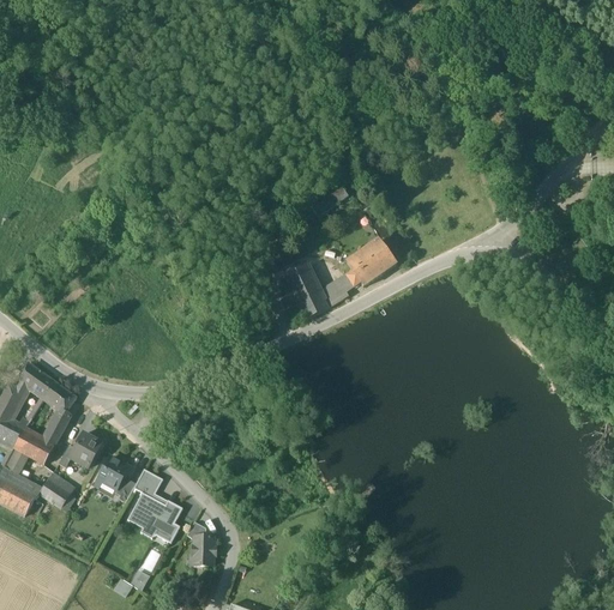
[(339,183),(312,207),(318,215),(347,191),(339,183)]
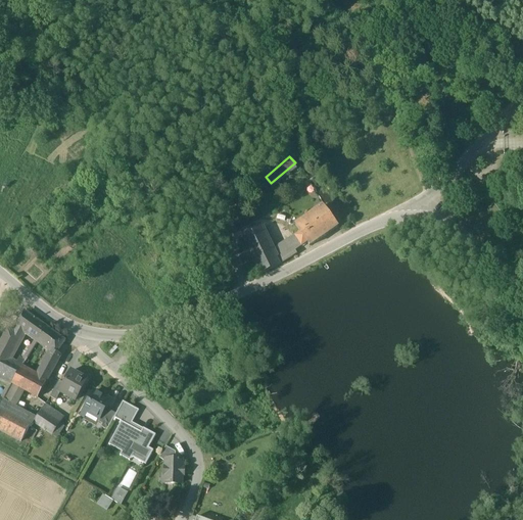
[(338,224),(323,203),(313,210),(327,232),(338,224)]
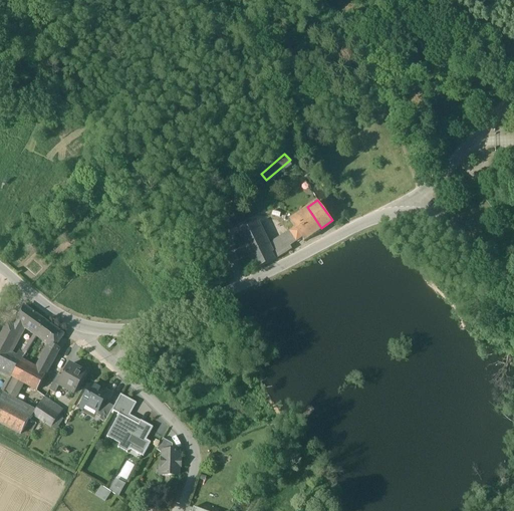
[(321,228),(307,207),(290,219),(295,227),(302,236),(304,239),(321,228)]
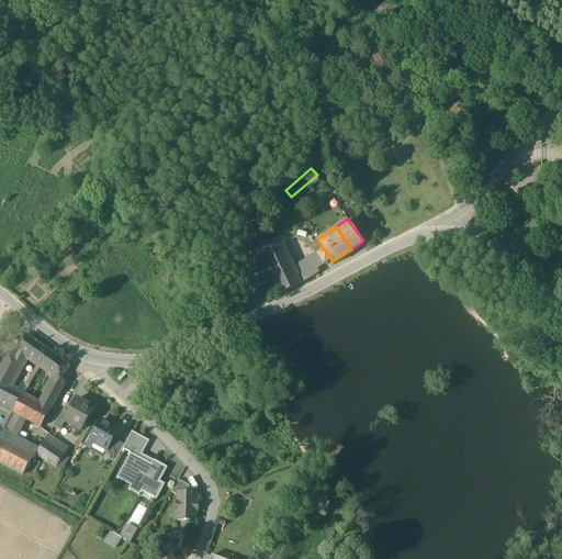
[(280,242),(260,252),(280,292),(300,282),(293,268),(280,242)]
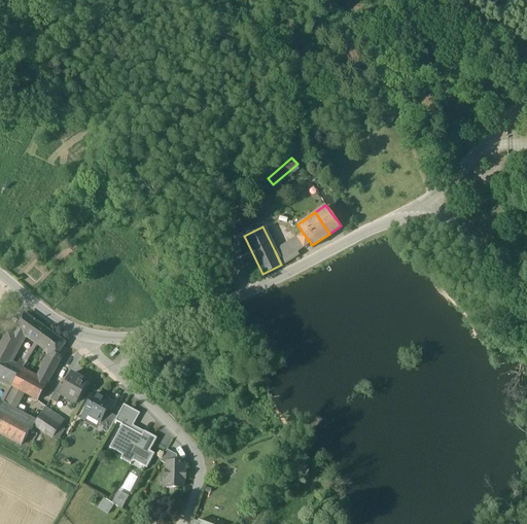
[(303,233),(297,237),(304,246),(310,242),(303,233)]
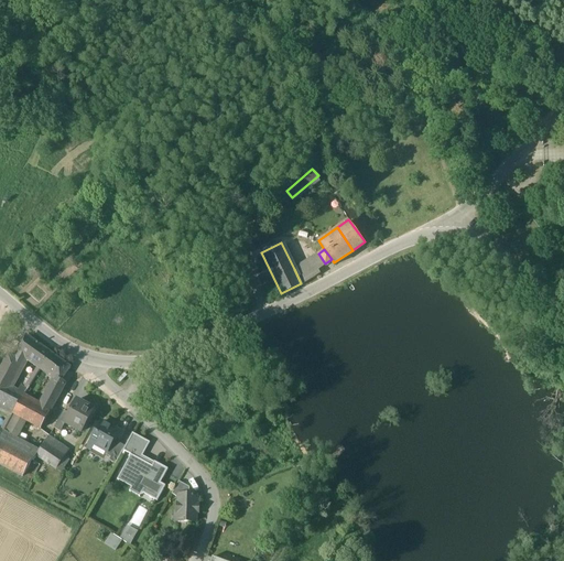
[(318,254),(294,269),(301,283),(312,277),(321,271),(318,268),(325,263),(318,254)]
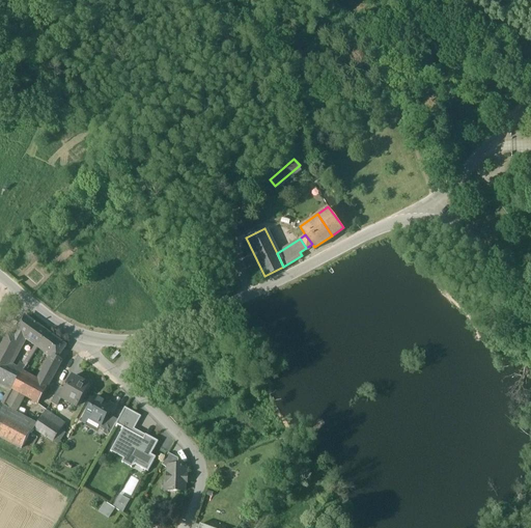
[(48,331),(25,314),(18,329),(25,333),(38,343),(48,331)]
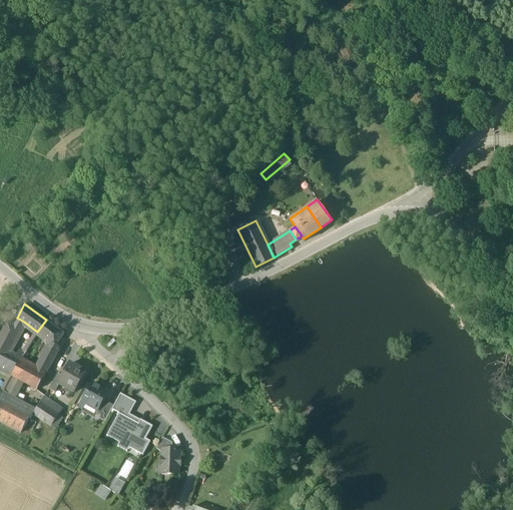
[(7,320),(0,332),(0,349),(7,353),(24,322),(17,318),(14,324),(7,320)]
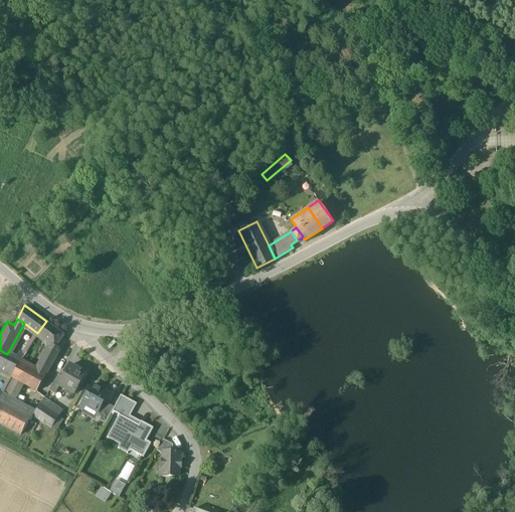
[(63,333),(46,321),(37,333),(51,343),(55,345),(63,333)]
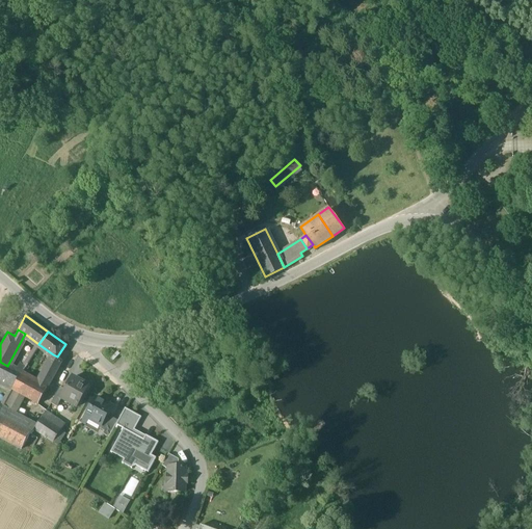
[(53,354),(36,381),(47,387),(61,360),(57,356),(53,354)]
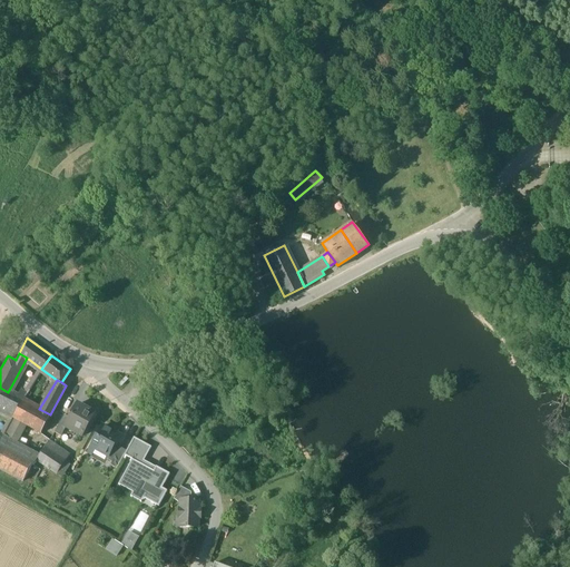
[(8,392),(0,388),(0,408),(13,416),(21,399),(17,397),(8,392)]
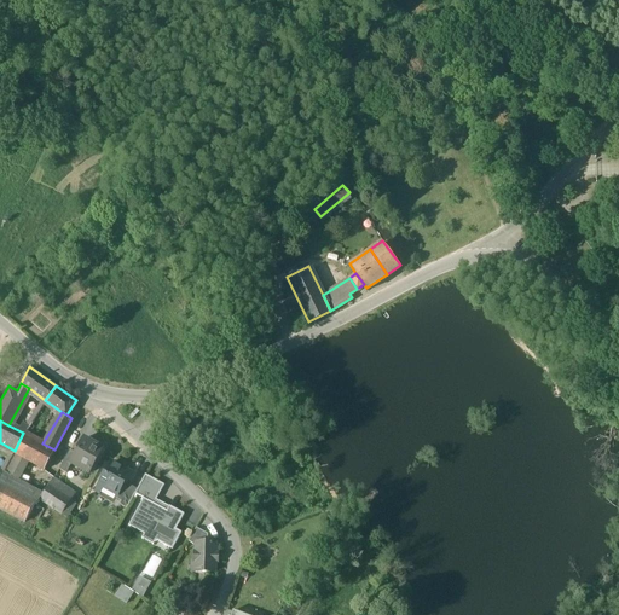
[(29,425),(23,422),(18,430),(23,433),(29,425)]
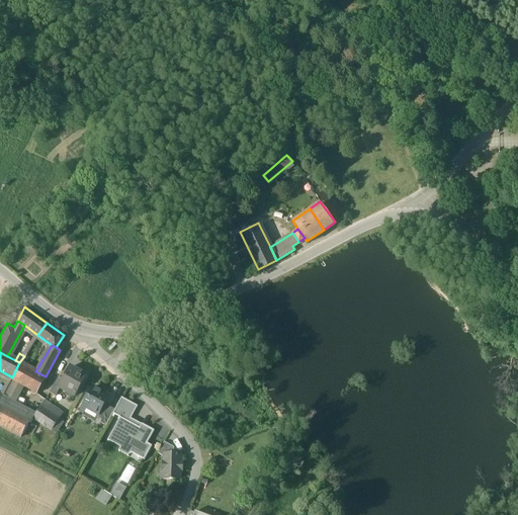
[(35,371),(19,362),(12,377),(23,383),(37,391),(46,376),(35,371)]
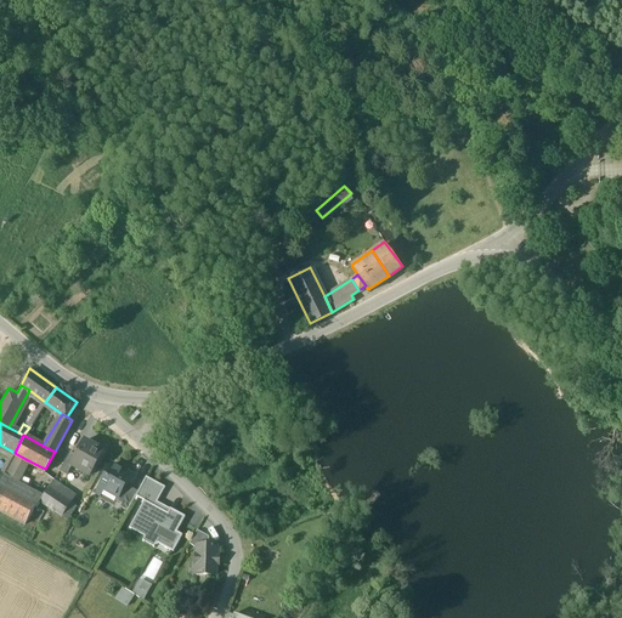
[(103,448),(85,438),(77,453),(71,463),(72,464),(89,474),(103,448)]
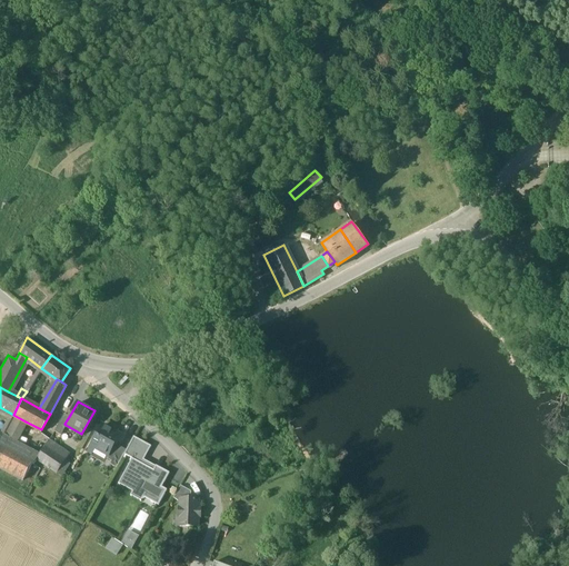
[(63,411),(55,429),(60,433),(66,425),(65,424),(70,415),(63,411)]
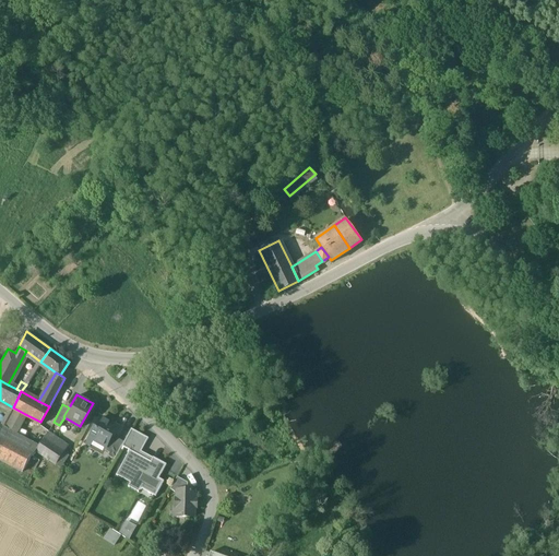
[(25,414),(13,407),(4,424),(3,426),(15,433),(25,414)]
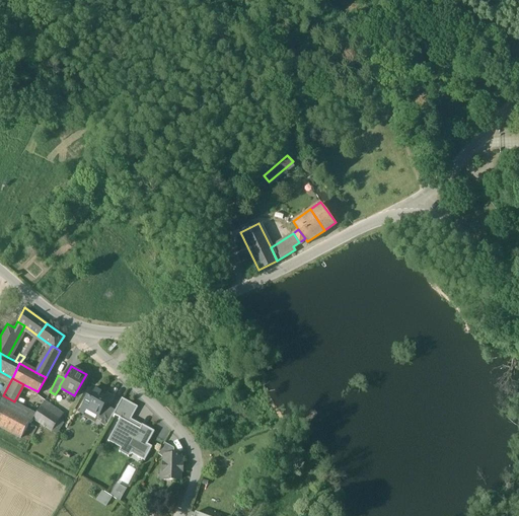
[(108,394),(93,386),(80,410),(83,412),(86,407),(98,413),(98,414),(102,406),(108,394)]
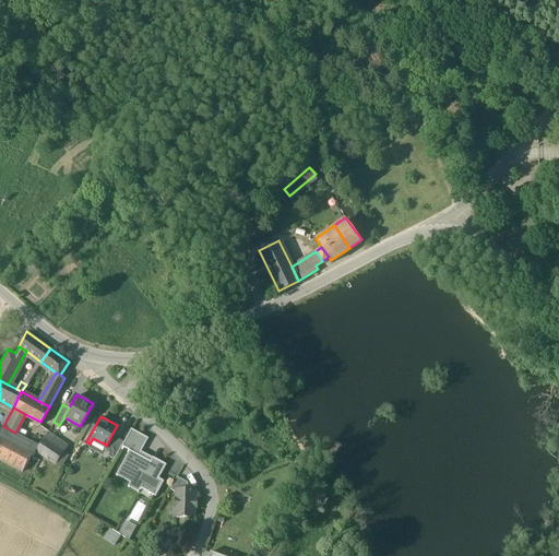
[(15,433),(3,426),(2,427),(0,430),(0,458),(22,470),(36,444),(15,433)]
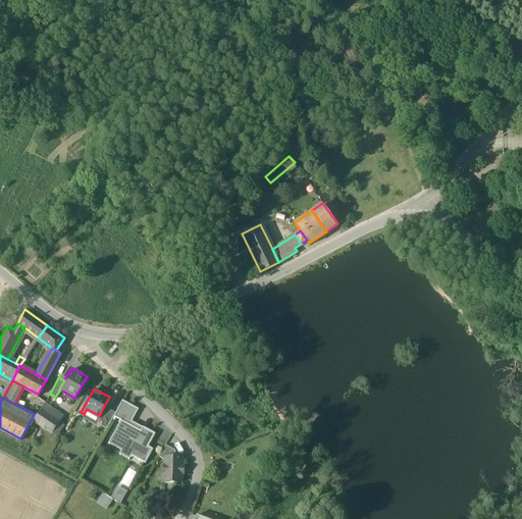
[(139,407),(122,398),(115,411),(113,414),(120,418),(108,442),(120,449),(118,452),(128,457),(131,453),(145,461),(153,447),(149,445),(155,432),(143,425),(141,429),(129,423),(139,407)]
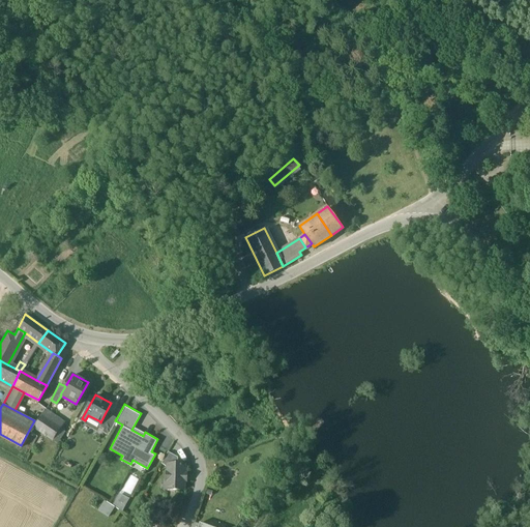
[(47,406),(41,414),(48,418),(52,413),(54,410),(47,406)]
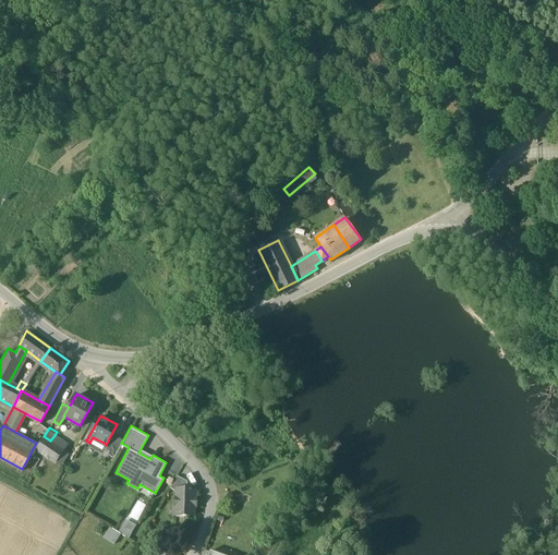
[(68,444),(55,435),(50,441),(63,449),(68,444)]
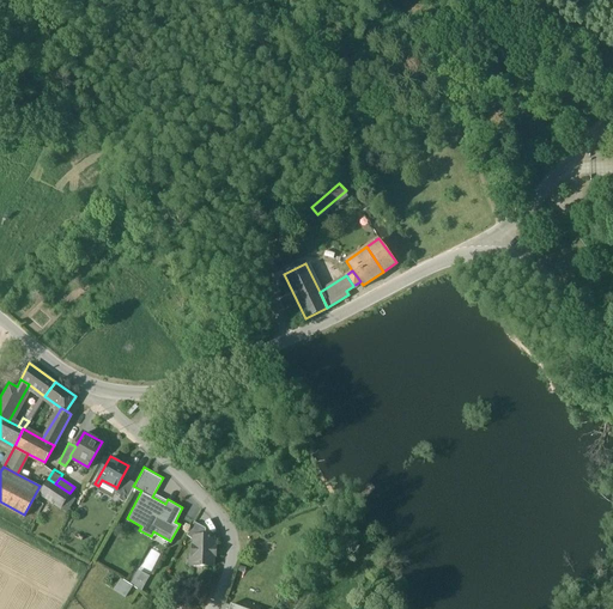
[(55,483),(48,479),(40,492),(61,506),(70,493),(55,483)]
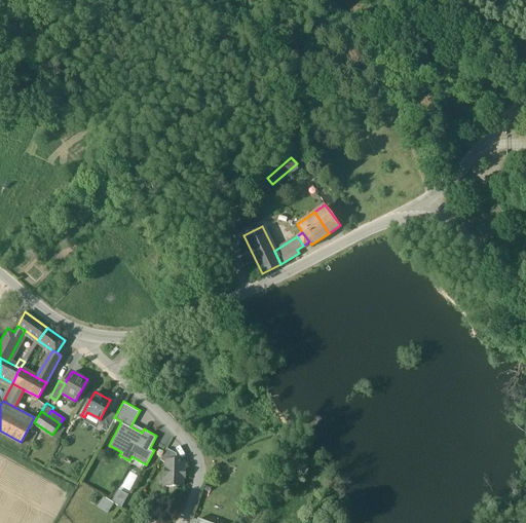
[(104,411),(100,419),(100,418),(98,421),(103,424),(104,424),(109,414),(104,411)]
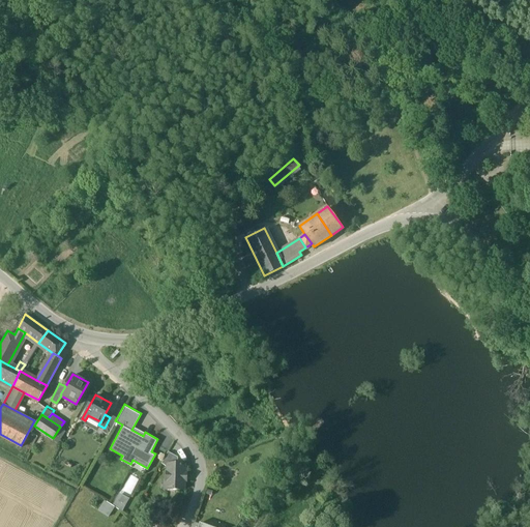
[(112,414),(110,417),(105,428),(104,428),(102,430),(109,433),(111,430),(115,420),(117,417),(112,414)]
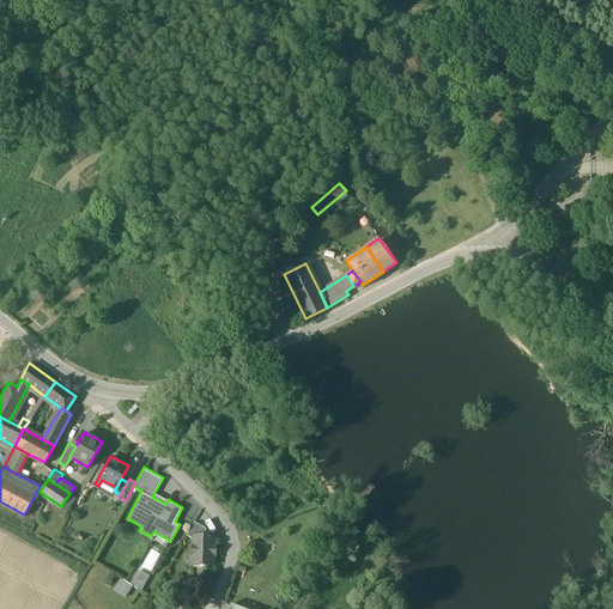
[(206,527),(194,519),(186,534),(193,537),(194,537),(194,534),(205,535),(206,527)]
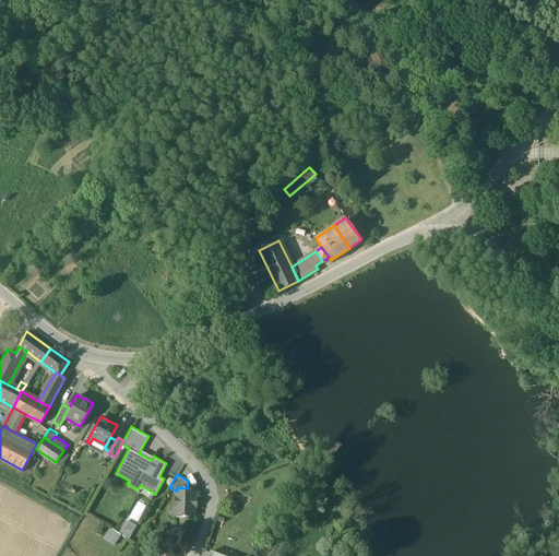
[(187,488),(177,487),(177,491),(177,497),(176,497),(176,505),(176,515),(193,515),(193,506),(195,506),(197,497),(194,497),(194,488),(187,488)]
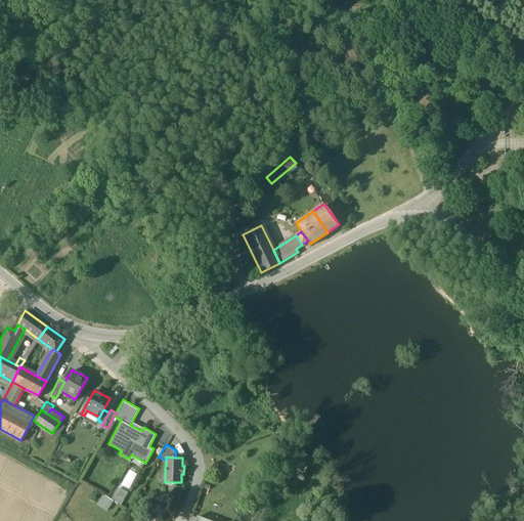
[(126,491),(117,486),(111,497),(114,500),(119,503),(126,491)]
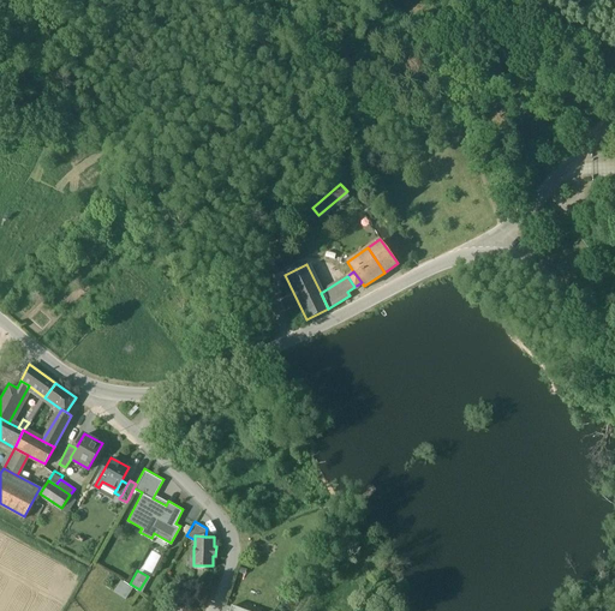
[(124,580),(119,587),(117,586),(114,589),(126,597),(133,586),(130,583),(124,580)]
